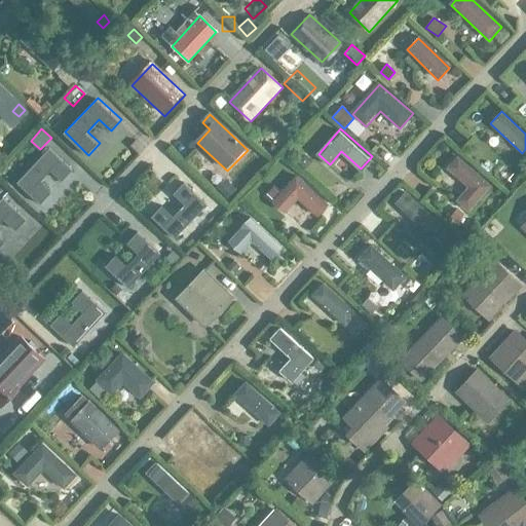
[(49,148),(16,183),(40,204),(50,193),(39,183),(50,172),(62,181),(72,171),(49,148)]
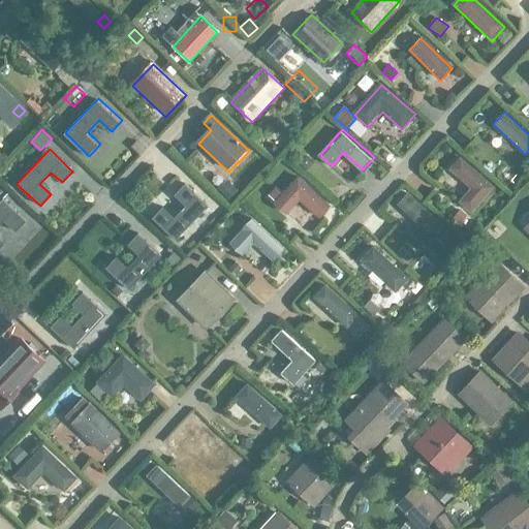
[(298,163),(305,170),(314,162),(306,155),(298,163)]
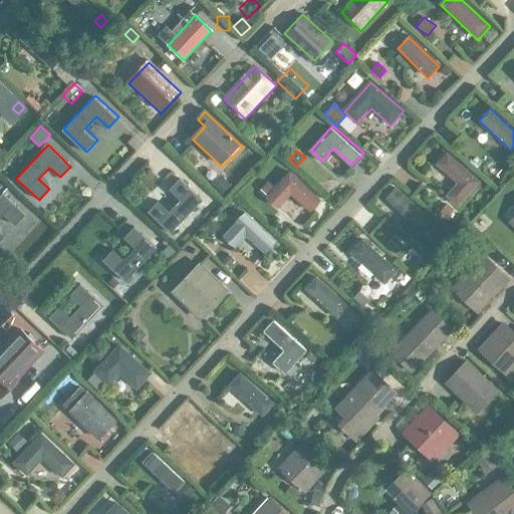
[(448,151),(436,164),(470,194),(481,181),(448,151)]
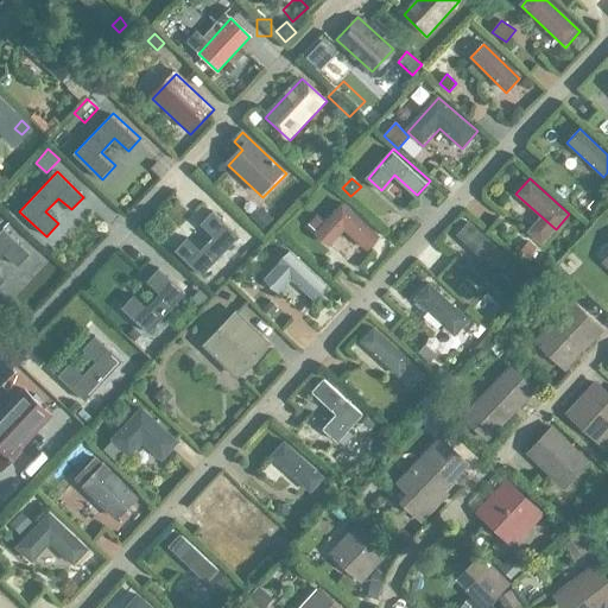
[(381,239),(343,206),(316,236),(330,249),(344,233),(368,254),(381,239)]
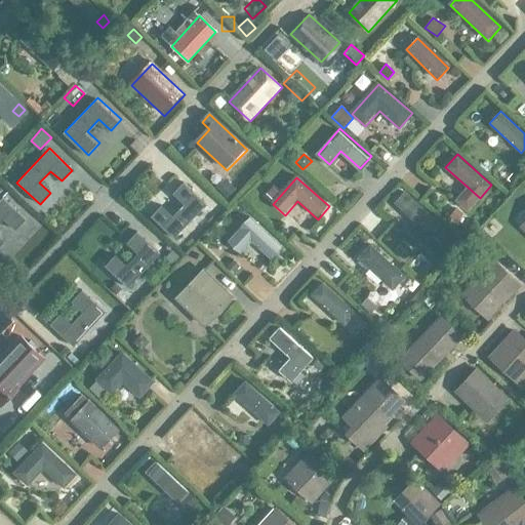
[(186,180),(175,192),(187,202),(175,214),(164,203),(153,215),(176,238),(209,202),(186,180)]
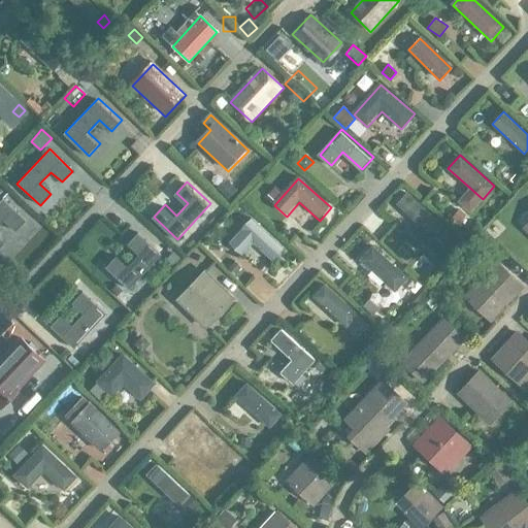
[(230,184),(221,192),(228,199),(237,191),(230,184)]
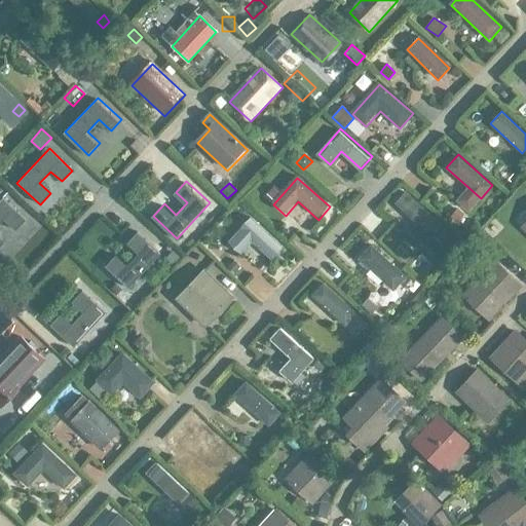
[(406,190),(395,202),(416,223),(408,231),(421,243),(429,235),(430,236),(442,224),(406,190)]
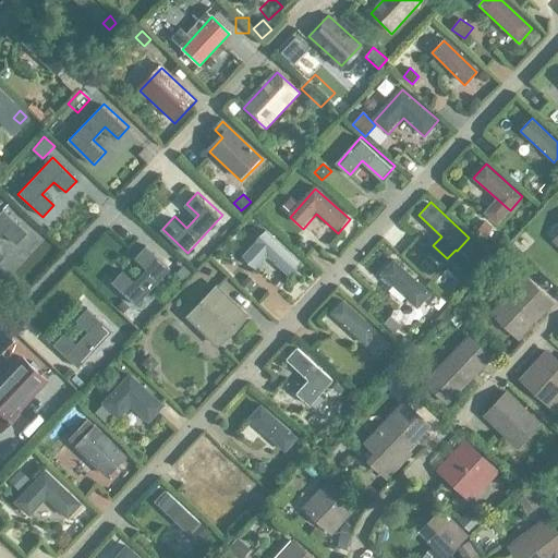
[(0,262),(4,258),(0,253),(0,238),(4,234),(16,245),(27,233),(3,210),(0,213),(0,262)]
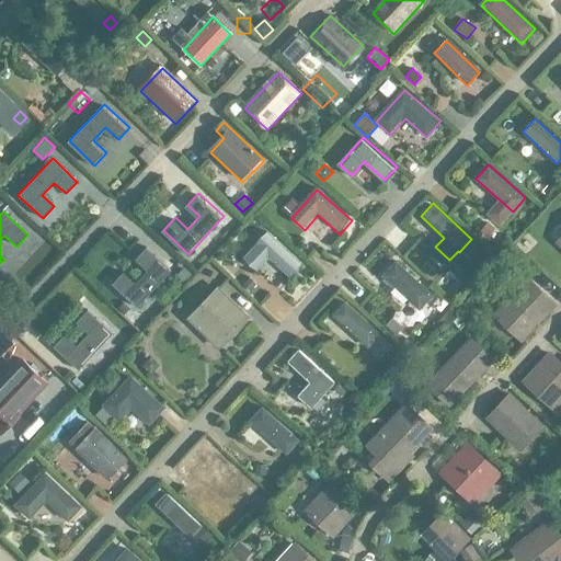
[(495,229),(489,222),(481,230),(489,237),(495,229)]
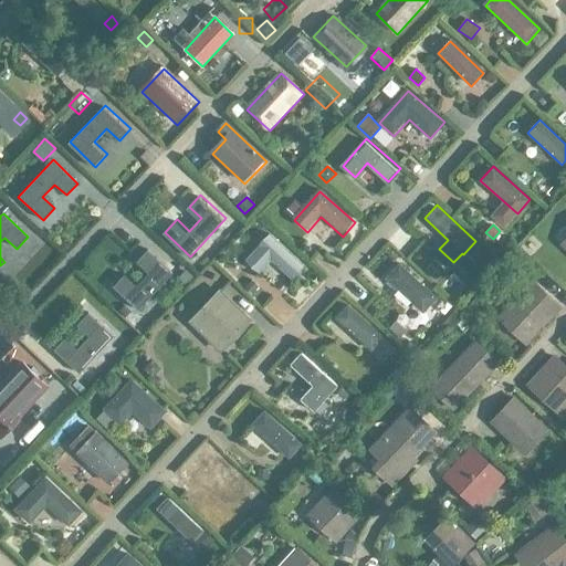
[(306,270),(271,236),(247,262),(260,275),(272,263),(293,283),(306,270)]
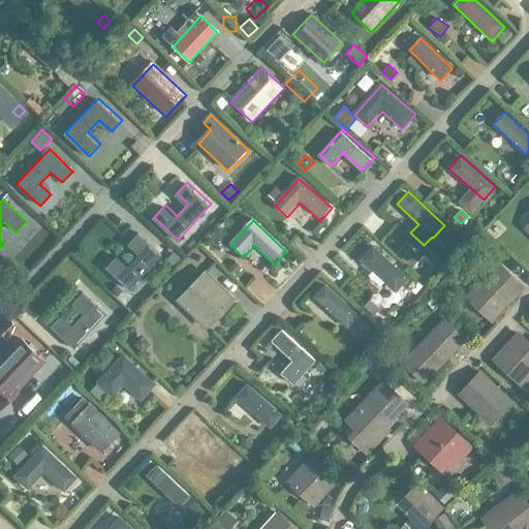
[(119,255),(107,267),(131,289),(164,254),(141,231),(129,244),(142,254),(130,267),(119,255)]
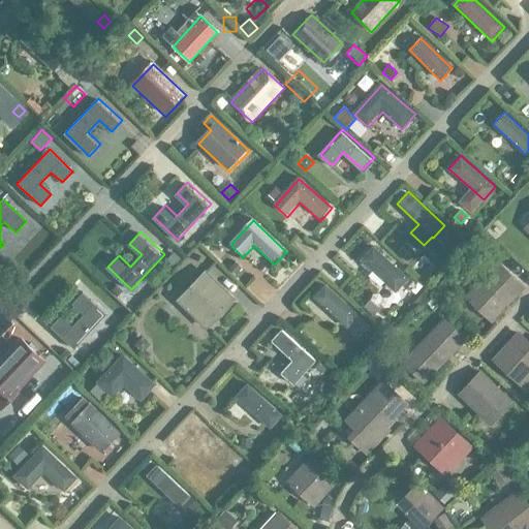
[(444,247),(436,239),(428,247),(436,255),(444,247)]
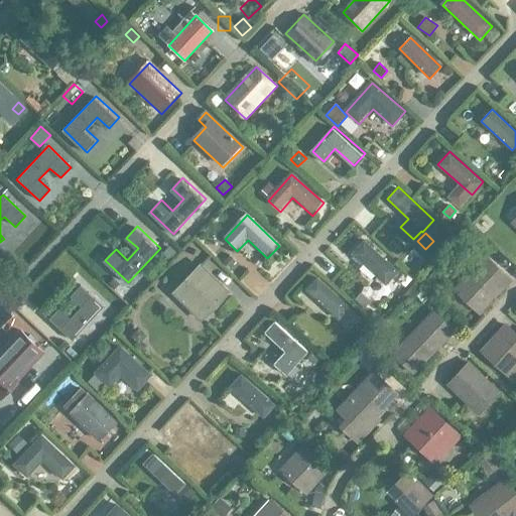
[(398,272),(364,242),(351,256),(385,287),(398,272)]
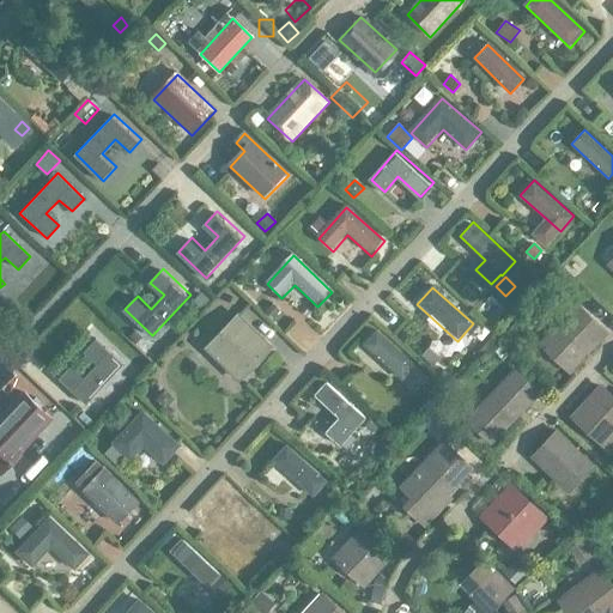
[(211,302),(202,292),(194,302),(202,309),(211,302)]
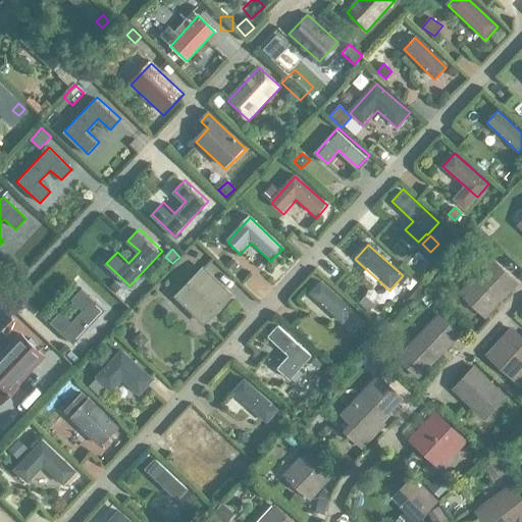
[(502,301),(519,283),(491,257),(474,274),(458,293),(485,318),(502,301)]
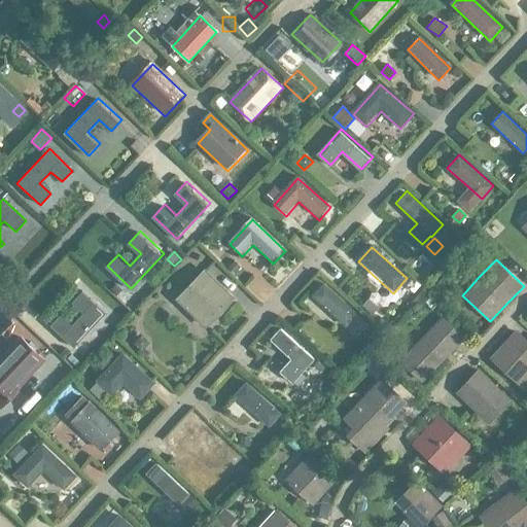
[(235,274),(241,268),(235,260),(227,268),(235,274)]
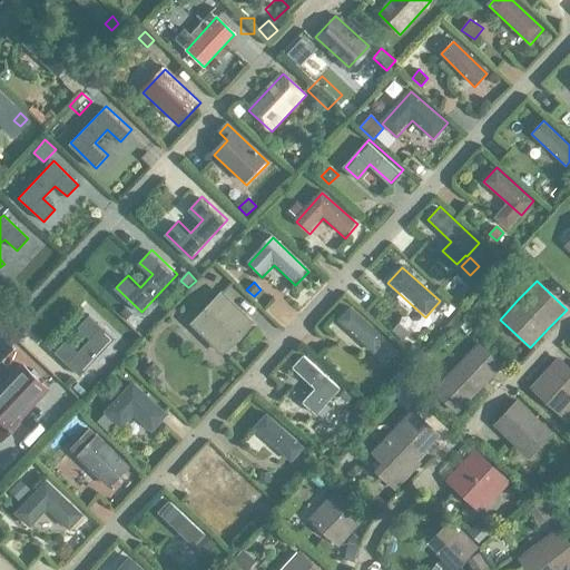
[(255,326),(222,295),(192,326),(224,357),(255,326)]
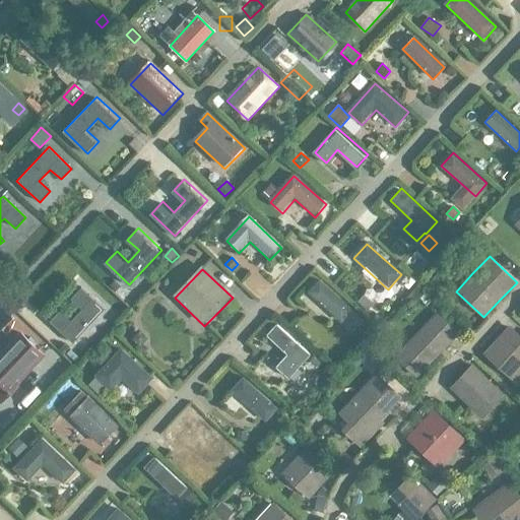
[(121,285),(115,280),(110,286),(116,291),(121,285)]
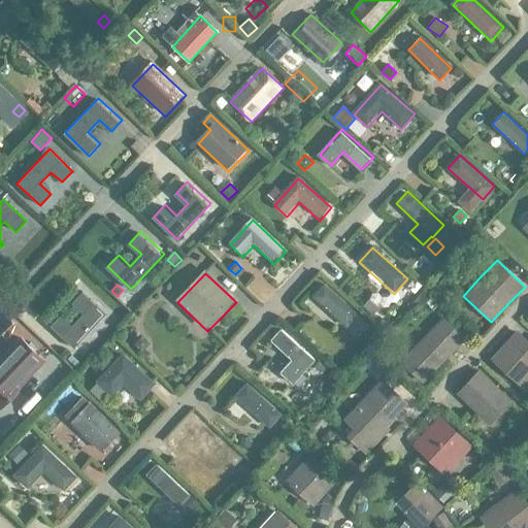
[(347,324),(357,312),(327,285),(317,295),(347,324)]
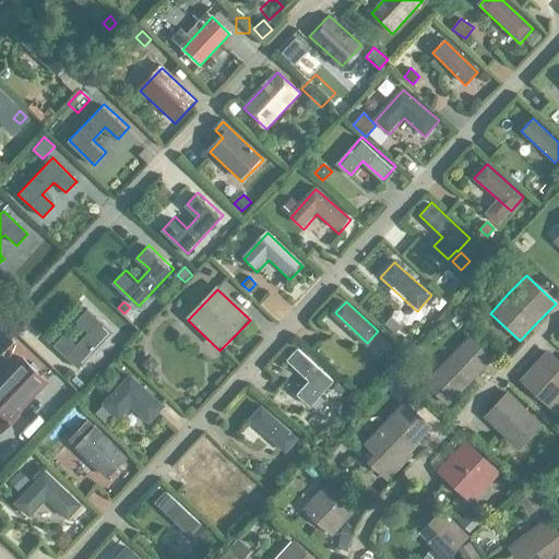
[(76,345),(64,334),(54,346),(78,369),(113,332),(87,309),(76,321),(88,333),(76,345)]
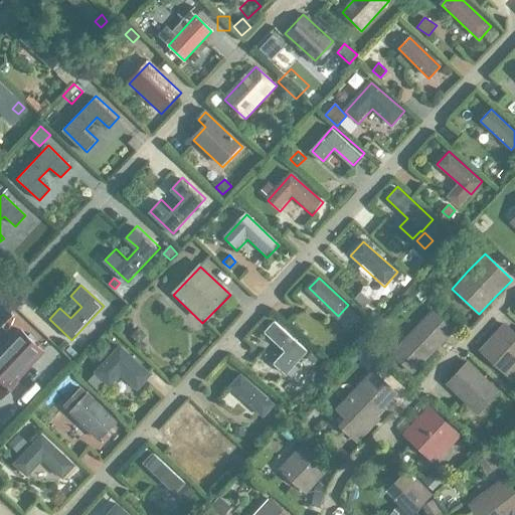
[(368,302),(359,294),(353,302),(362,309),(368,302)]
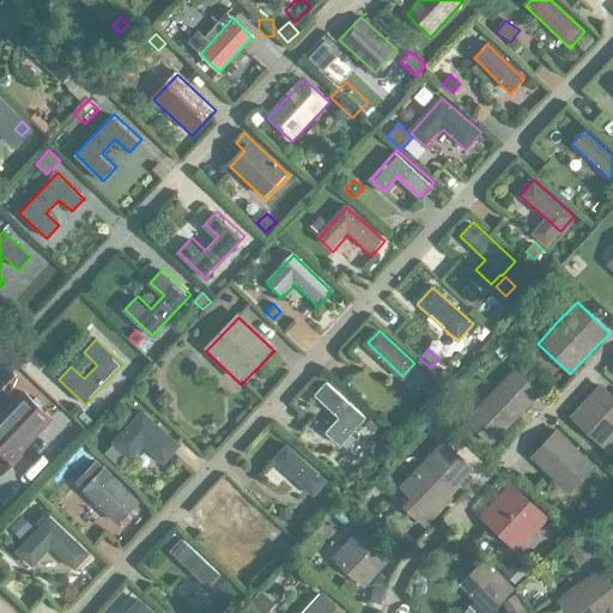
[(0,387),(0,388),(13,374),(0,360),(0,387)]
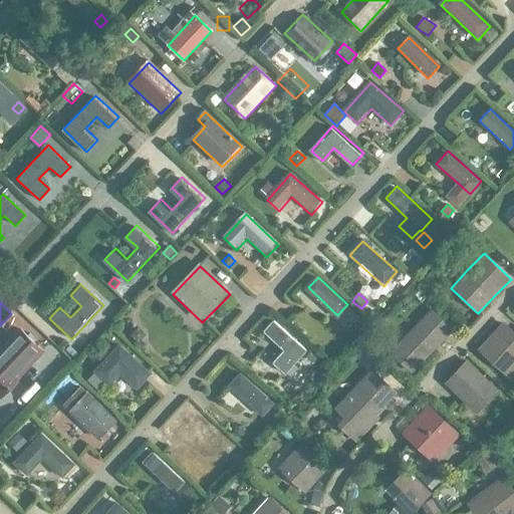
[(358,314),(351,307),(343,316),(350,322),(358,314)]
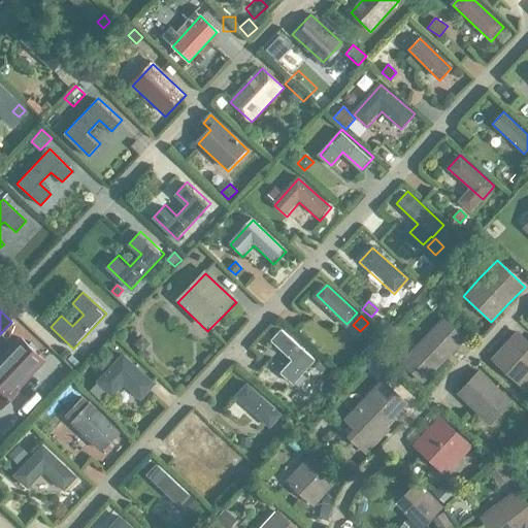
[(443,316),(400,361),(424,383),(466,338),(443,316)]
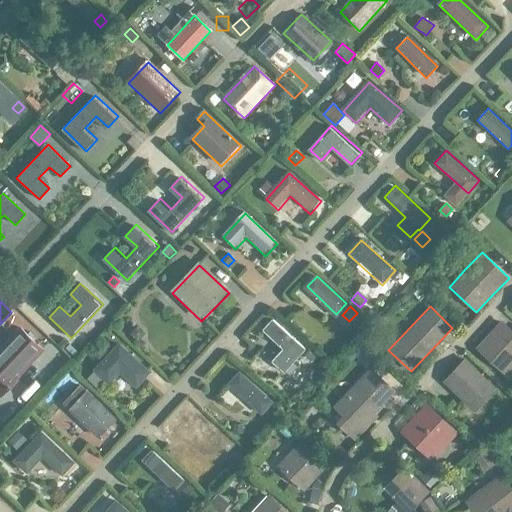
[(511,328),(502,319),(476,348),(505,374),(511,366),(511,328)]
